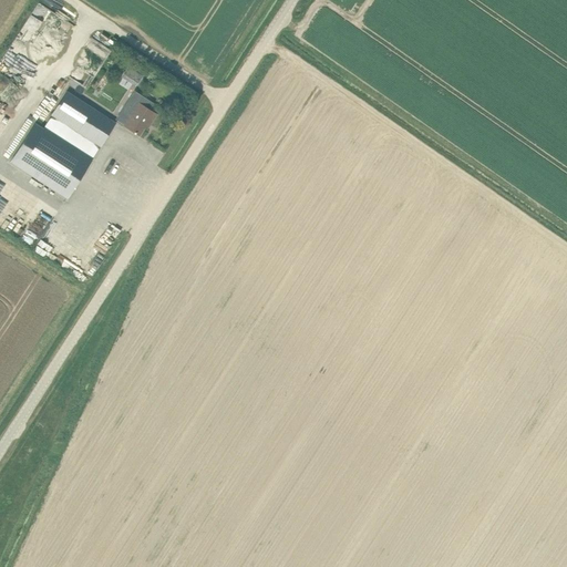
[(42,41),(47,34),(31,24),(27,31),(42,41)]
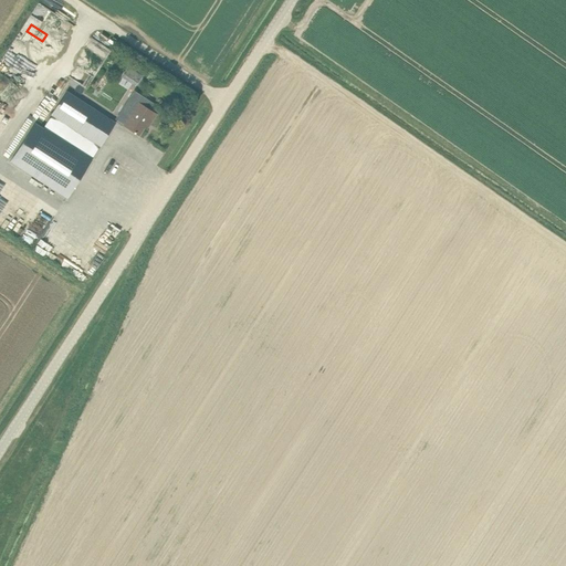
[(122,59),(100,43),(88,60),(96,65),(87,77),(102,86),(109,73),(112,75),(122,59)]
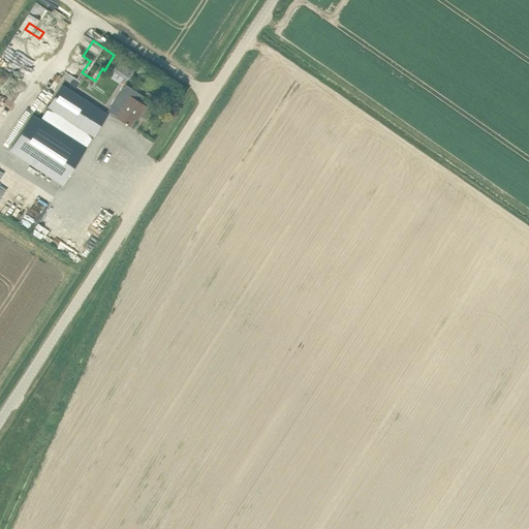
[(145,106),(138,102),(142,97),(125,86),(112,106),(121,113),(117,118),(121,120),(129,126),(136,115),(138,117),(145,106)]
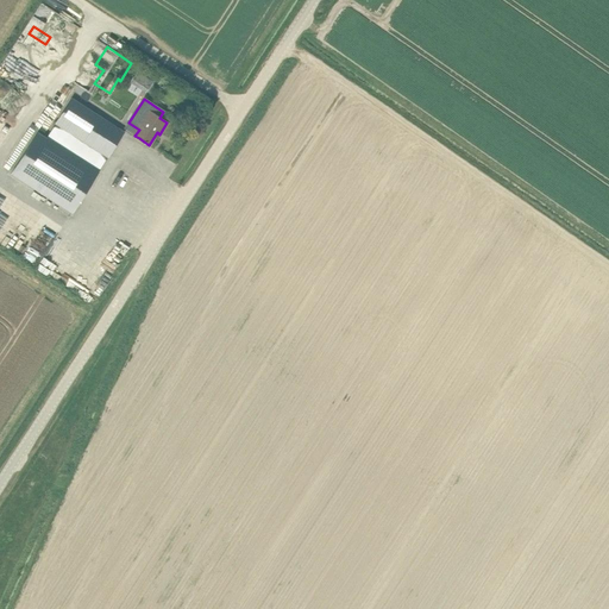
[(71,213),(124,133),(117,127),(120,121),(90,102),(62,148),(38,133),(11,174),(62,207),(71,213)]
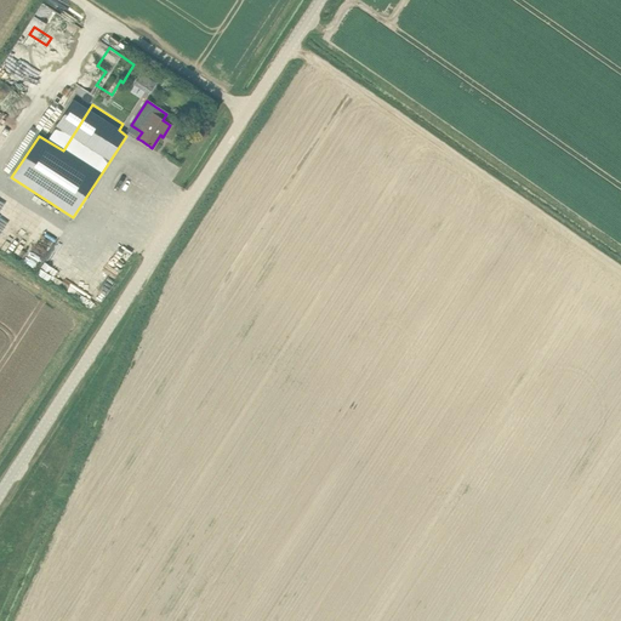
[(127,243),(123,248),(131,257),(136,254),(127,243)]
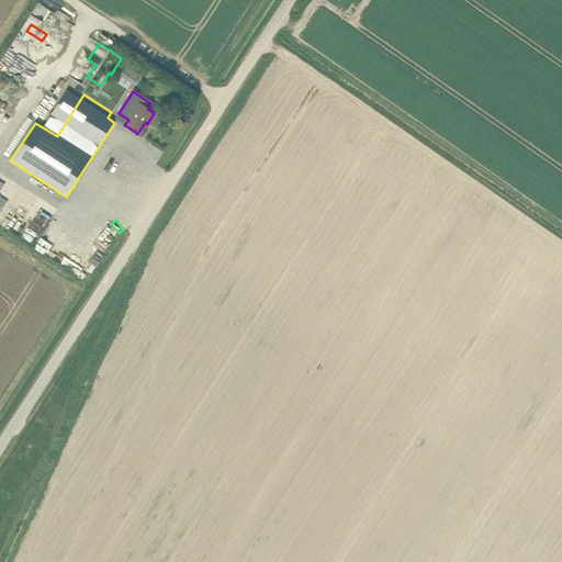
[(33,229),(32,235),(27,234),(26,240),(37,242),(40,231),(33,229)]
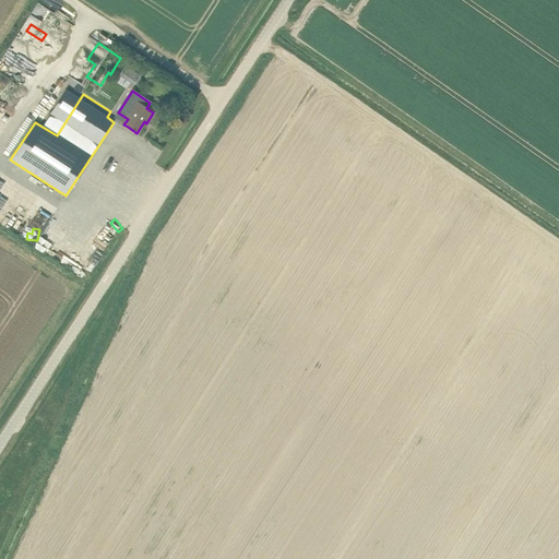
[(55,247),(60,236),(51,232),(46,242),(55,247)]
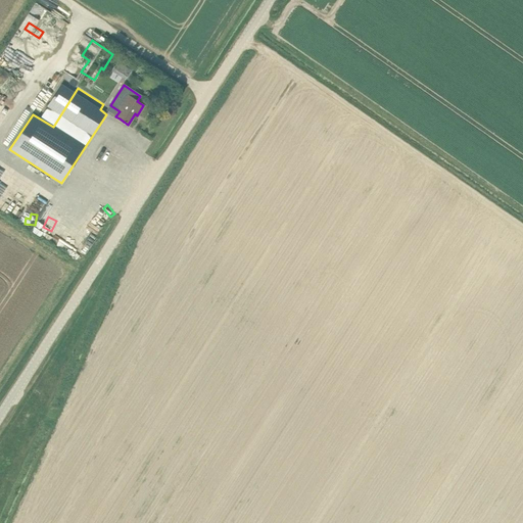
[(97,218),(94,222),(105,229),(108,224),(97,218)]
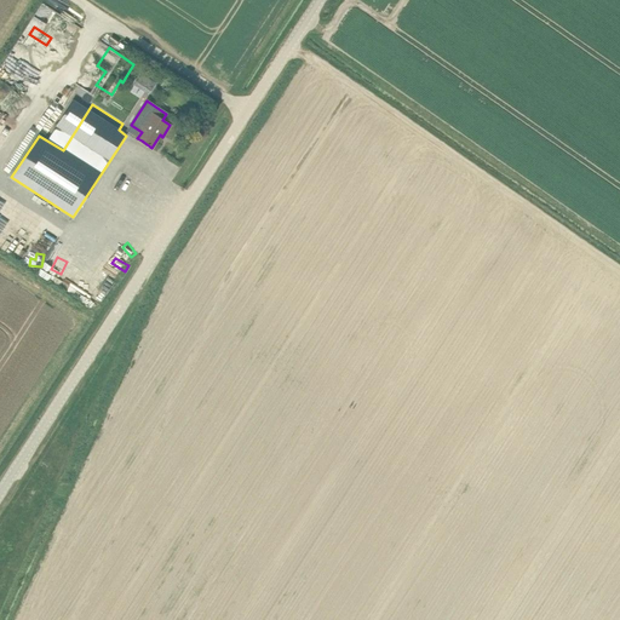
[(108,265),(101,269),(112,286),(118,281),(108,265)]
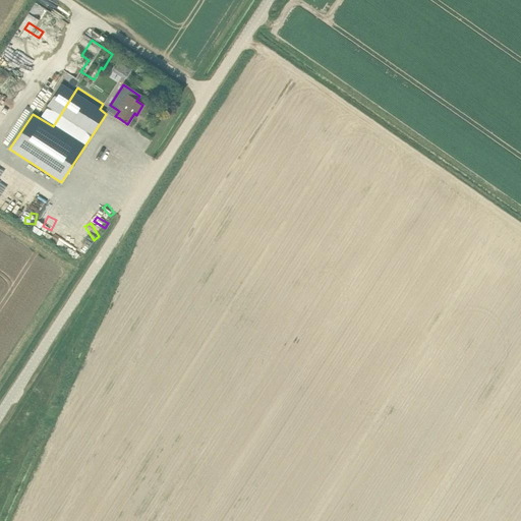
[(60,235),(67,240),(72,233),(65,228),(60,235)]
